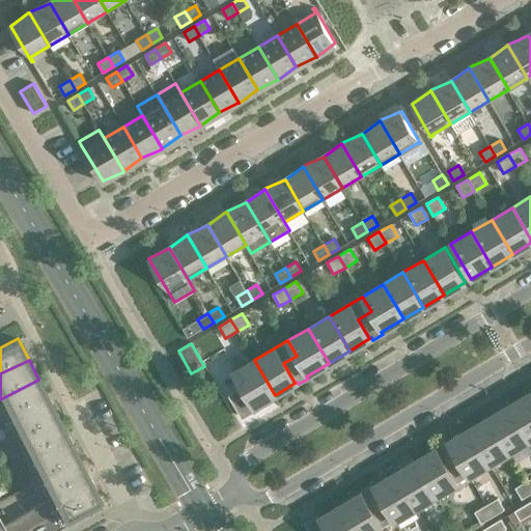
[(275,395),(254,360),(232,373),(242,388),(228,395),(242,418),(254,411),(253,408),(275,395)]
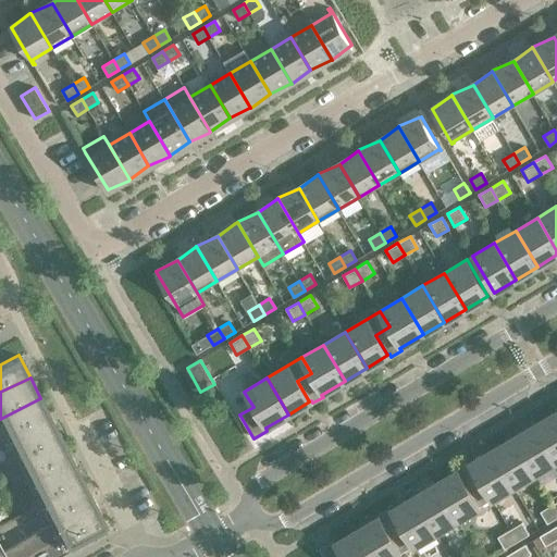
[(51,419),(40,398),(0,419),(0,426),(8,442),(51,419)]
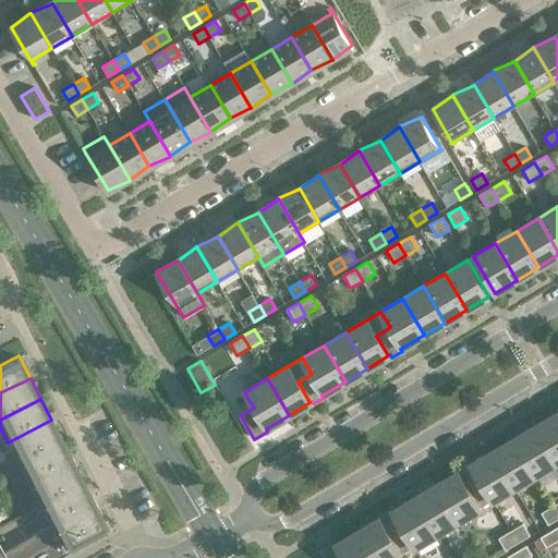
[(557,413),(535,426),(557,462),(557,461),(557,413)]
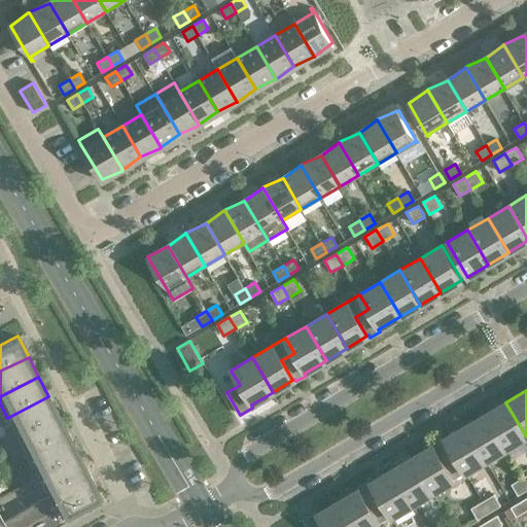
[(59,416),(48,396),(7,418),(18,437),(59,416)]
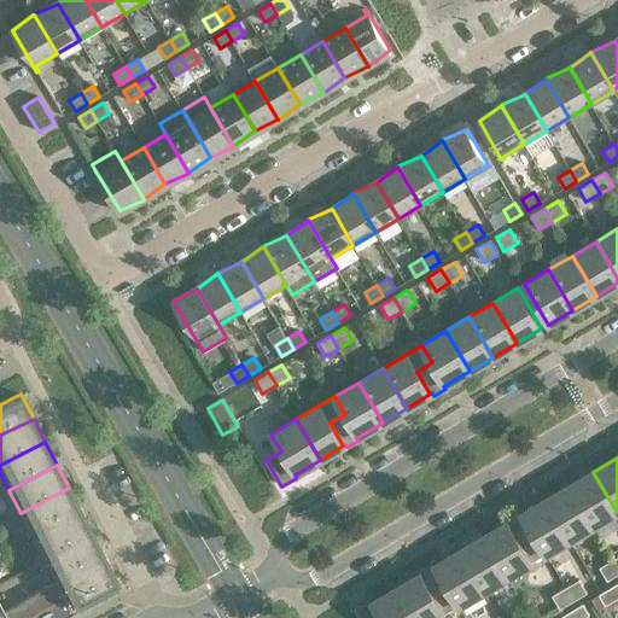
[(617,512),(593,472),(569,485),(593,526),(617,512)]
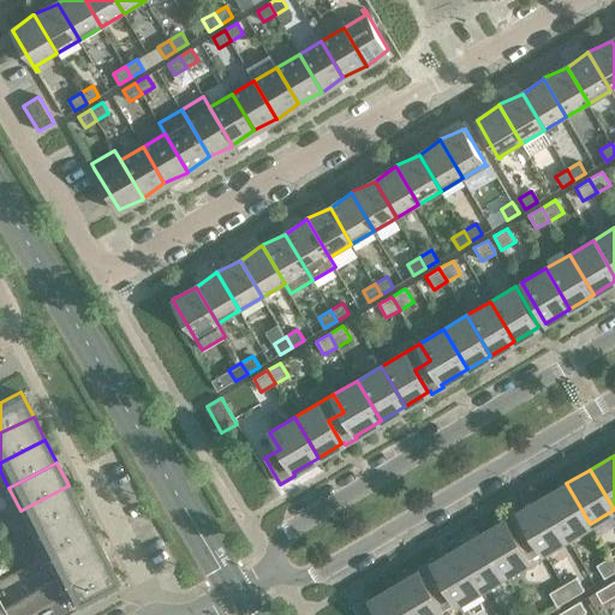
[(590,524),(566,483),(543,497),(567,537),(590,524)]
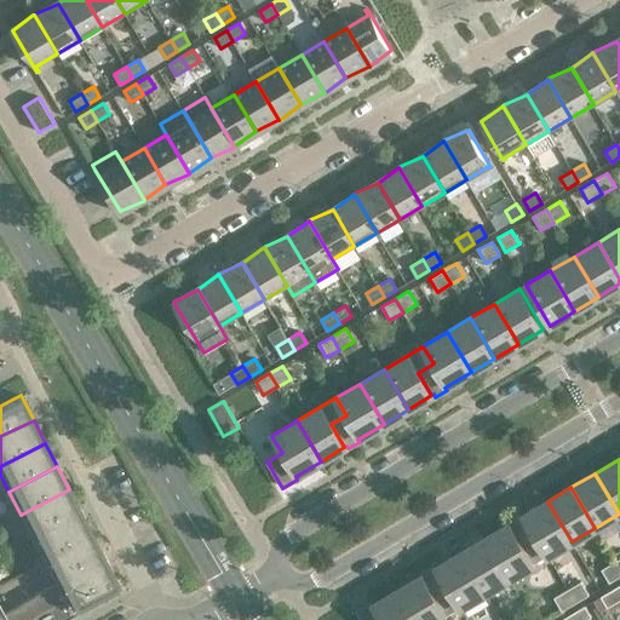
[(81,514),(69,489),(21,515),(32,538),(81,514)]
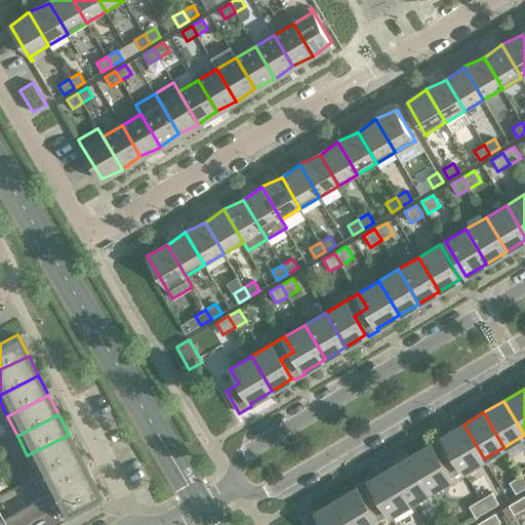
[(484,458),(463,425),(442,438),(440,435),(431,441),(432,443),(431,444),(442,463),(454,455),(463,471),(484,458)]
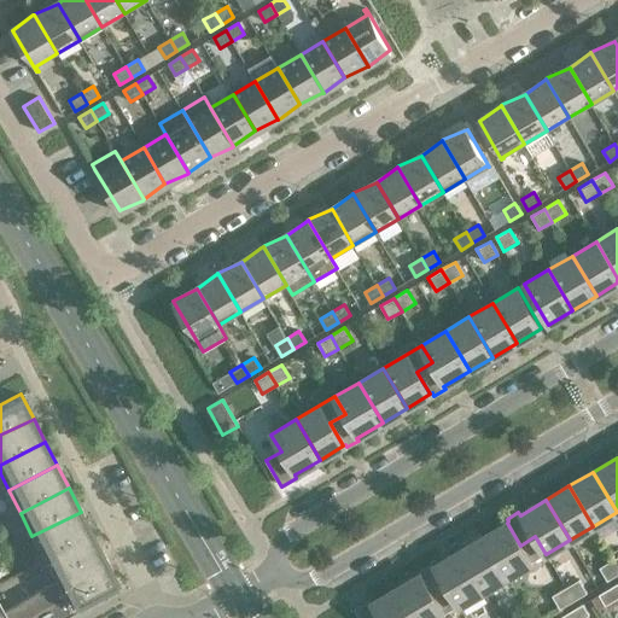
[(93,535),(81,512),(31,536),(44,560),(93,535)]
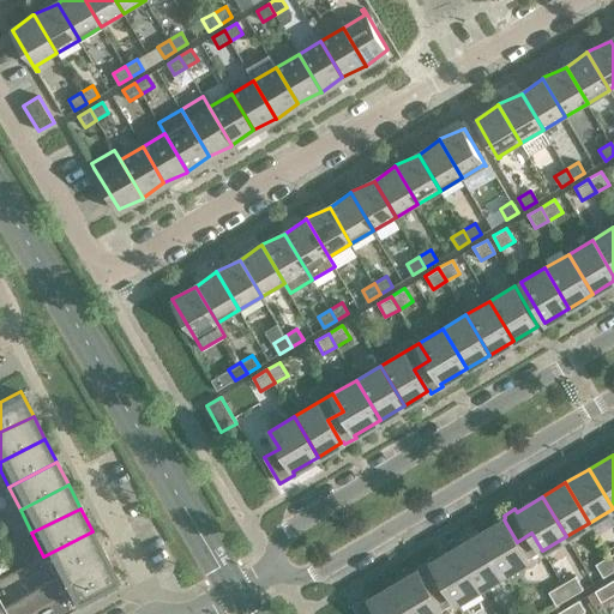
[(517,542),(504,519),(480,534),(504,573),(542,551),(531,533),(517,542)]
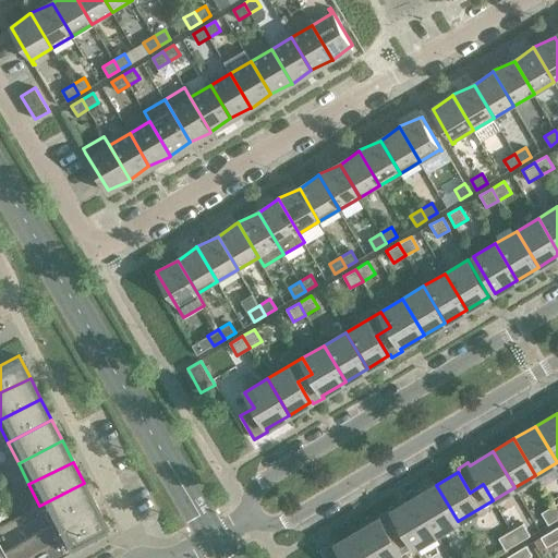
[(95,504),(84,483),(39,506),(49,524),(50,526),(95,504)]
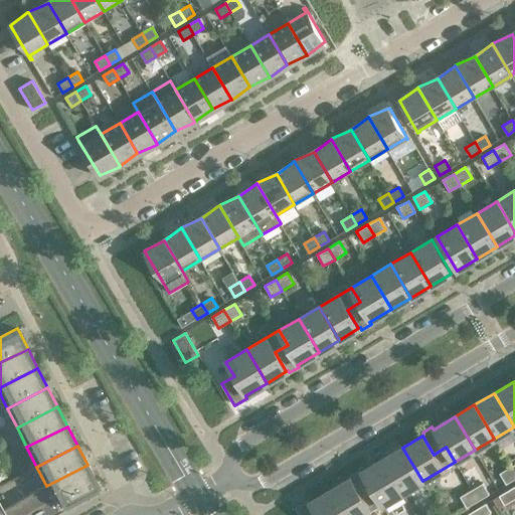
[(422,481),(402,448),(382,460),(402,493),(422,481)]
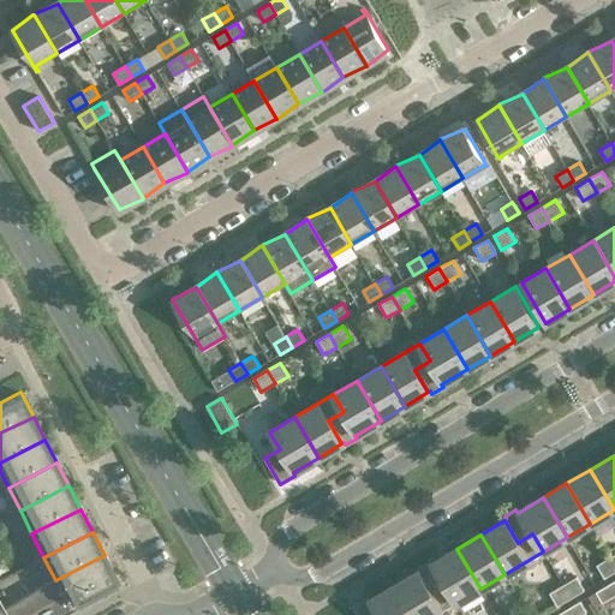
[(481,589),(457,549),(431,563),(429,561),(418,567),(419,571),(418,572),(431,593),(446,585),(457,603),(481,589)]
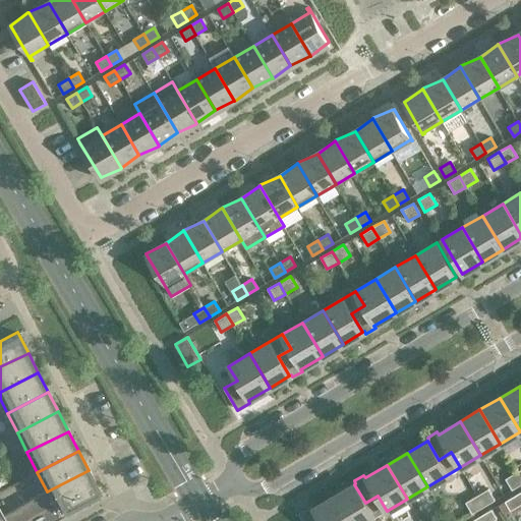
[(99,490),(89,470),(47,491),(46,489),(3,515),(2,516),(5,520),(55,520),(61,518),(81,506),(79,501),(99,490)]
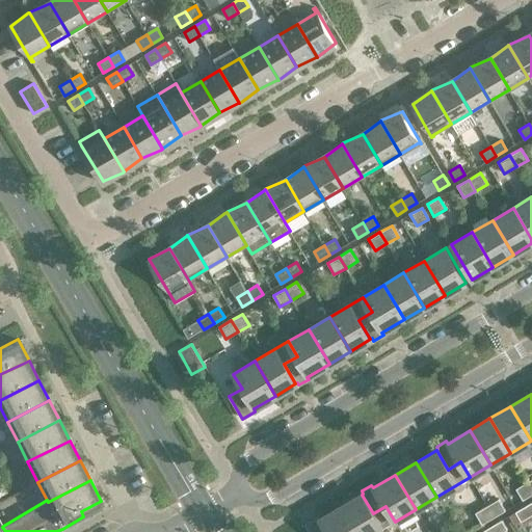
[(531,494),(531,488),(528,482),(516,488),(523,500),(531,494)]
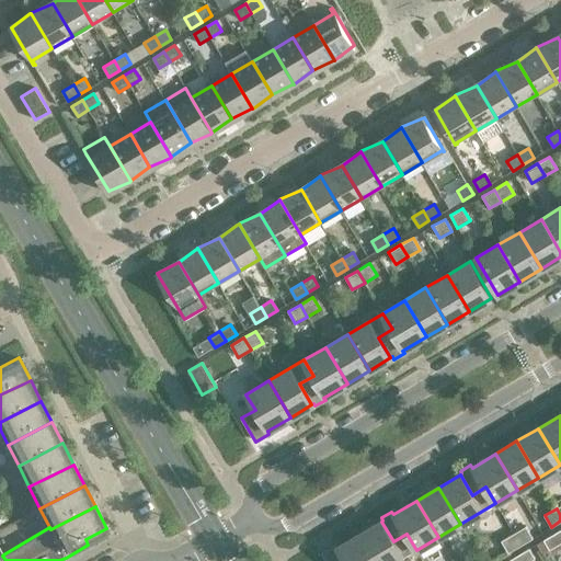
[(393,541),(381,522),(359,534),(375,560),(397,560),(416,550),(407,534),(393,541)]
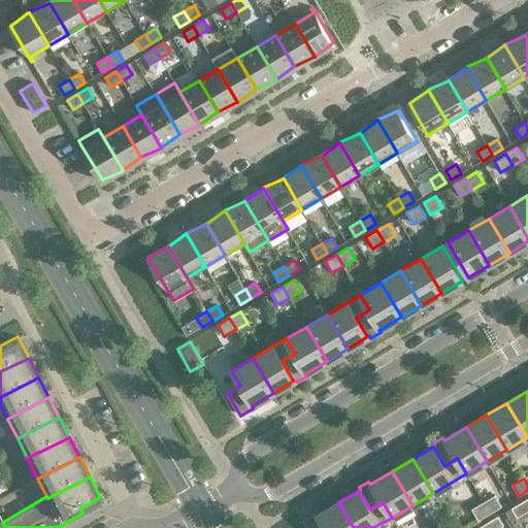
[(495,495),(484,502),(490,514),(501,506),(495,495)]
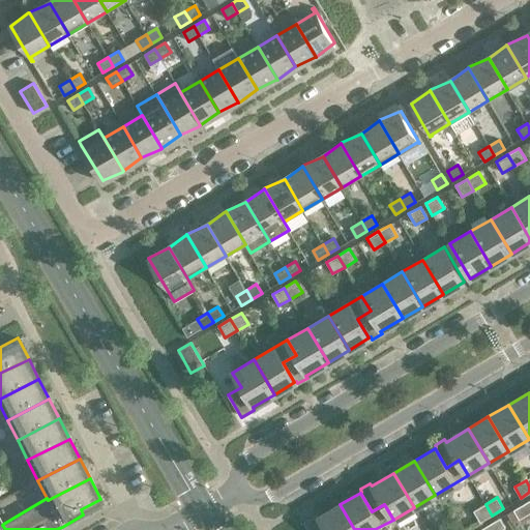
[(529,512),(529,508),(526,502),(513,509),(520,520),(529,512)]
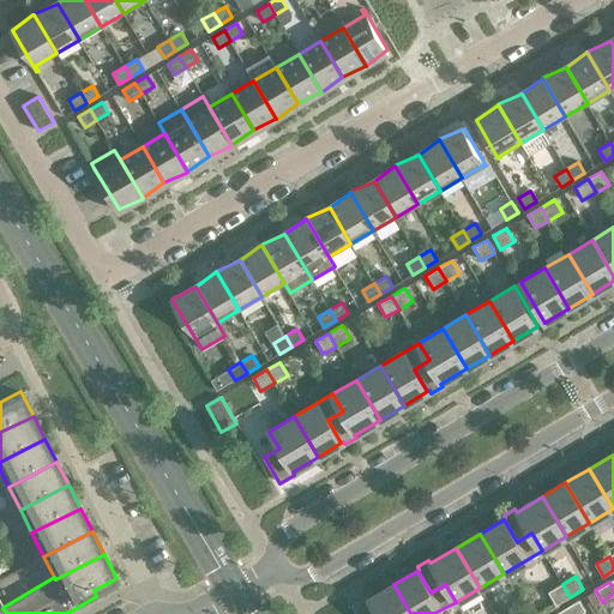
[(410,613),(393,584),(368,600),(366,597),(353,606),(357,613),(410,613)]
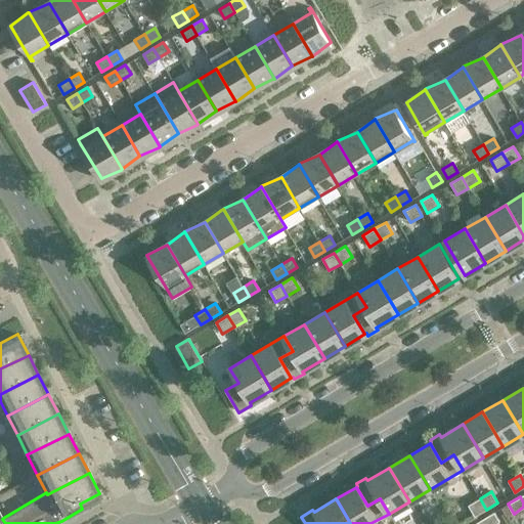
[(486,510),(480,498),(468,505),(475,516),(486,510)]
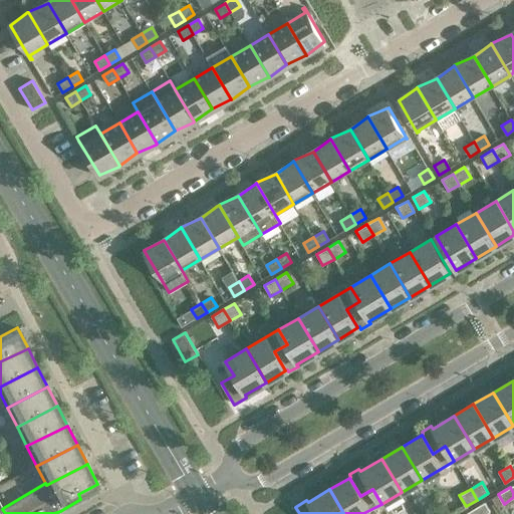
[(486,513),(491,512),(485,502),(473,509),(475,513),(486,513)]
